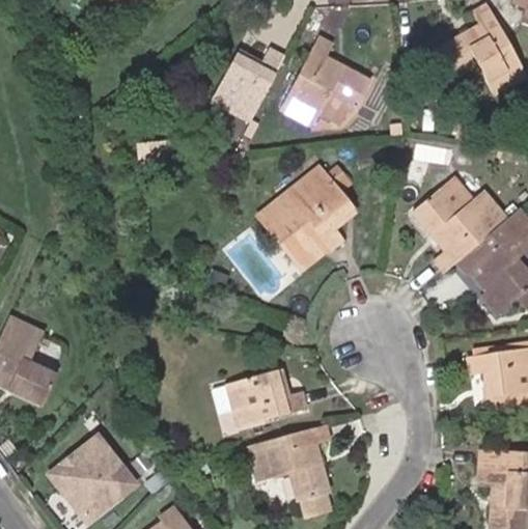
[(495,91),(527,74),(527,71),(489,2),(474,10),(481,24),(437,48),(452,76),(478,62),(495,91)]
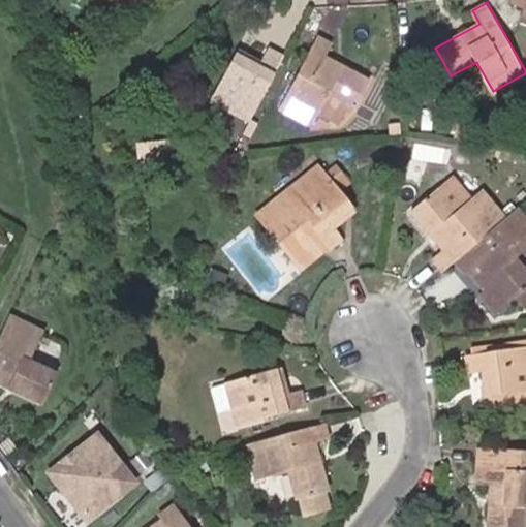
[(342,122),(351,104),(356,106),(371,80),(327,55),(333,42),(319,35),(281,105),(314,123),(321,110),(342,122)]
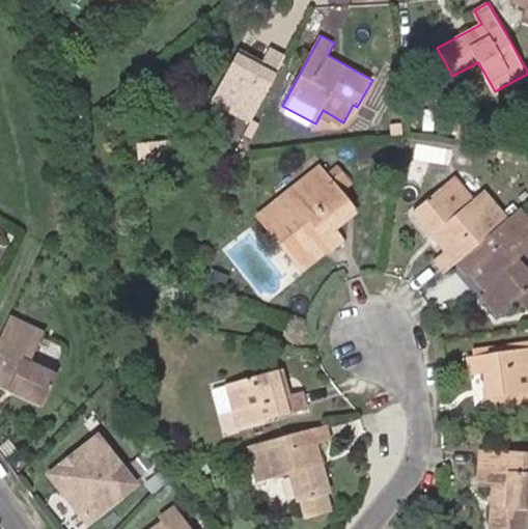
[(253,117),(286,55),(272,47),(261,65),(238,53),(214,96),(253,117)]
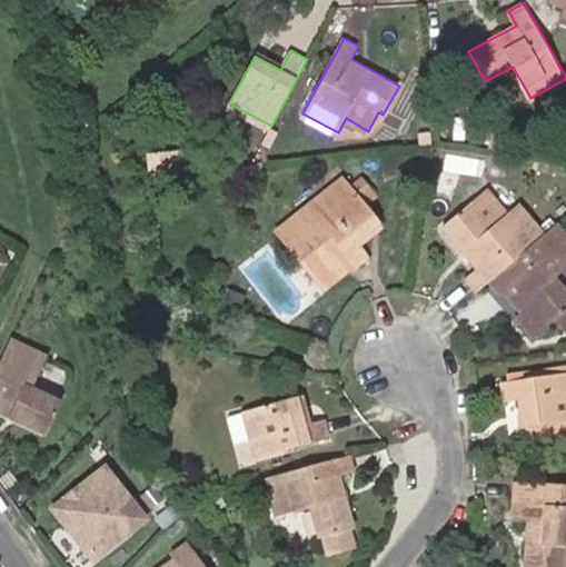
[(345,254),(355,267),(371,254),(361,240),(384,222),(346,177),(278,231),(315,278),(345,254)]
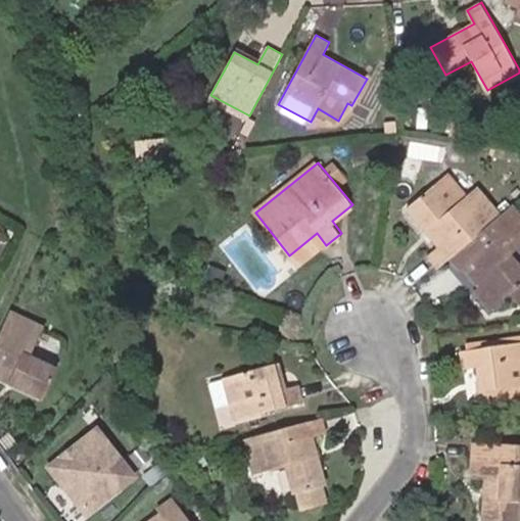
[(440,266),(453,255),(501,214),(476,185),(452,207),(433,186),(409,206),(439,243),(429,253),(440,266)]
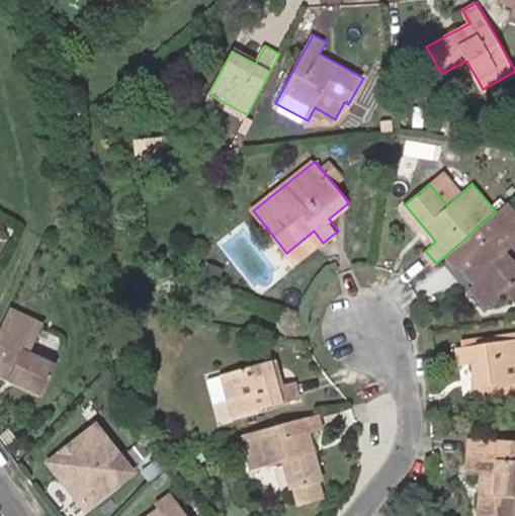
[(496,211),(448,253),(457,264),(464,259),(480,276),(474,282),(470,284),(487,305),(509,286),(514,292),(514,261),(507,251),(514,244),(514,210),(507,202),(496,211)]
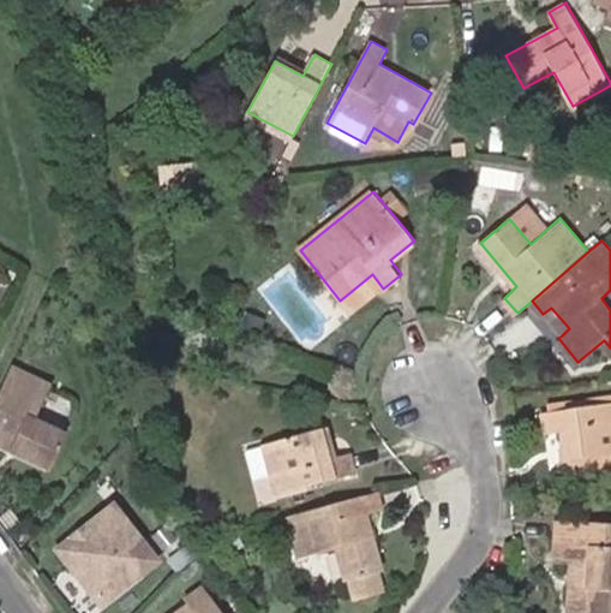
[(372,274),(340,301),(351,314),(383,289),(372,274)]
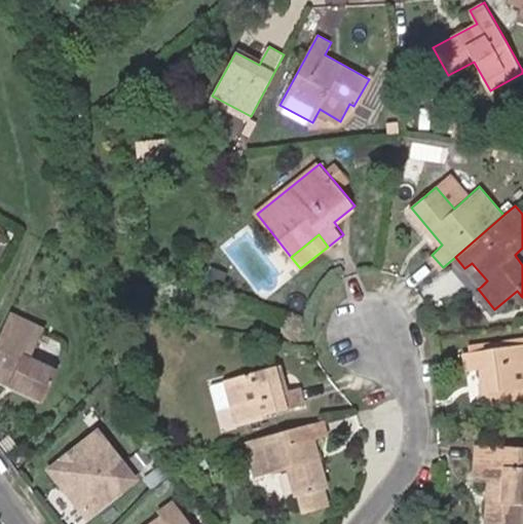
[(481,287),(487,281),(472,263),(464,268),(481,287)]
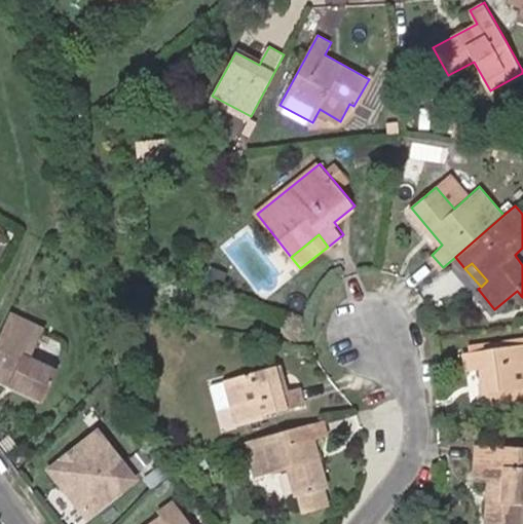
[(43,329),(10,312),(0,333),(0,378),(44,400),(58,371),(30,358),(43,329)]
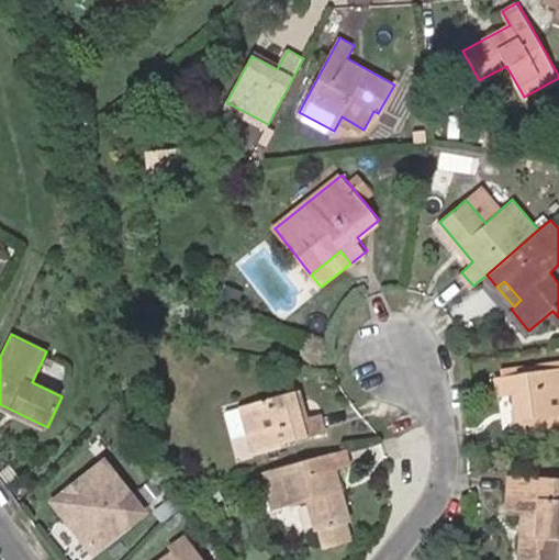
[(518,420),(558,413),(558,367),(498,377),(500,394),(515,392),(518,420)]
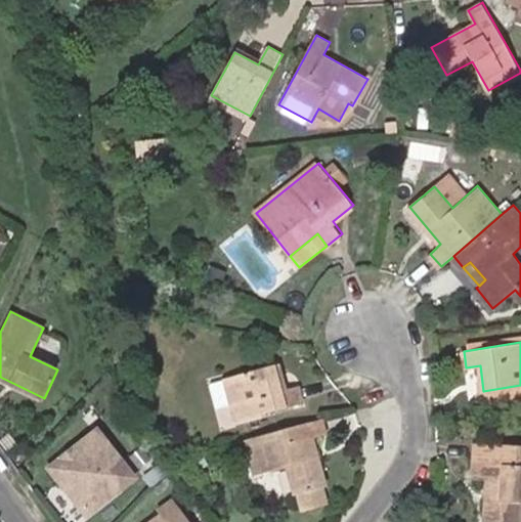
[(299,384),(285,388),(278,363),(226,377),(236,419),(303,401),(299,384)]
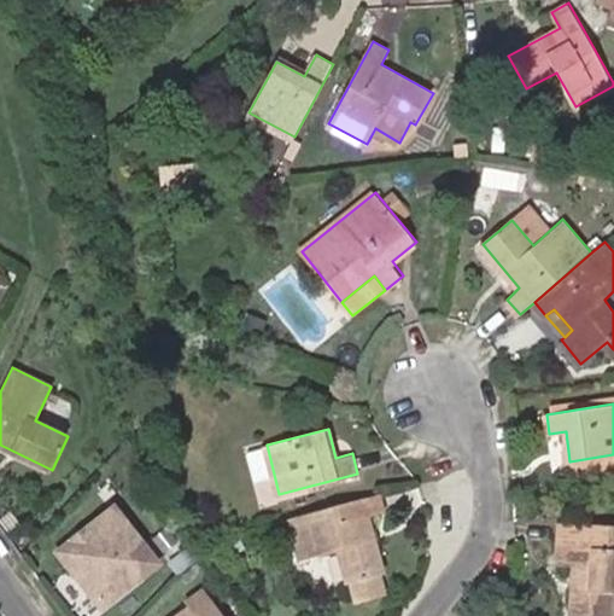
[(370,574),(381,571),(384,571),(368,515),(386,510),(381,492),(291,516),(303,561),(343,550),(350,580),(354,579),(358,600),(376,596),(370,574)]
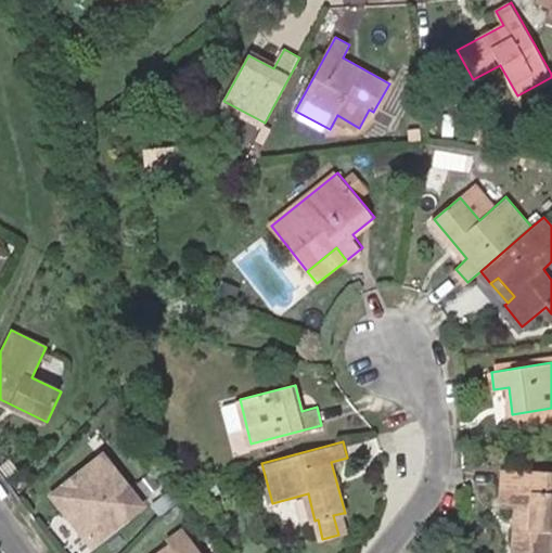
[(53,494),(93,544),(143,504),(103,454),(79,474),(78,479),(72,485),(66,484),(53,494)]
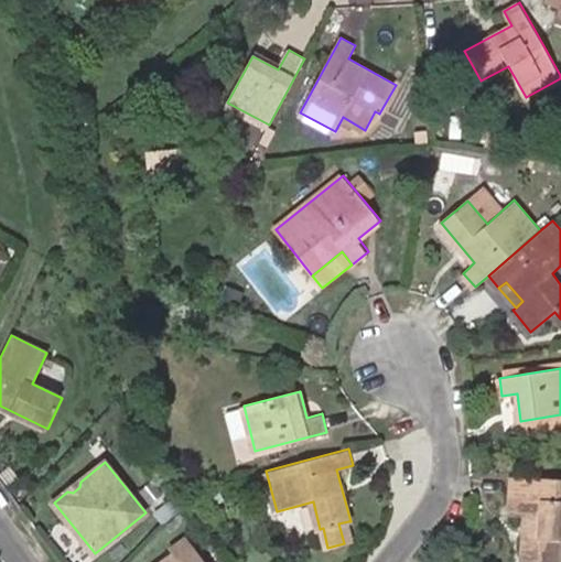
[(560,478),(513,475),(509,514),(526,515),(521,561),(560,561),(560,478)]
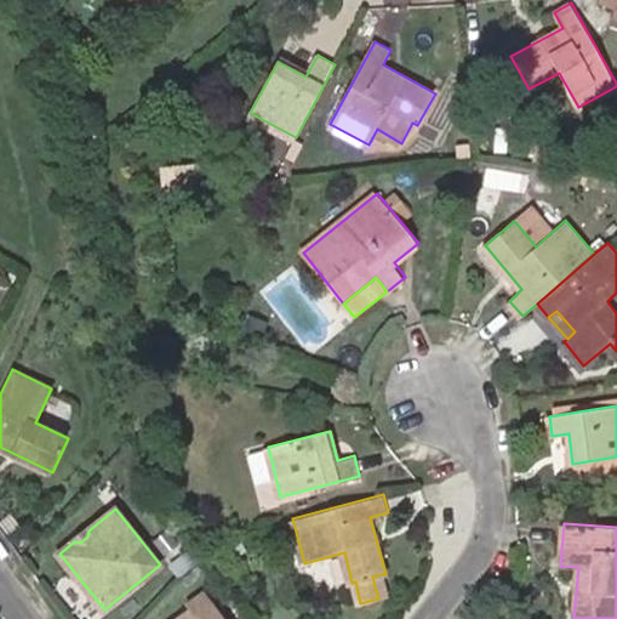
[(89,531),(74,541),(80,543),(87,537),(89,531)]
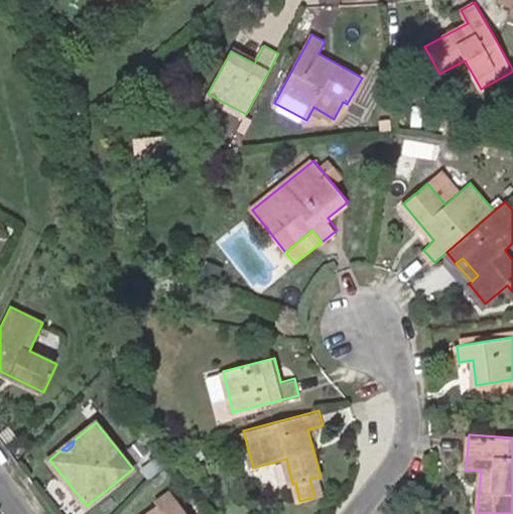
[(309,479),(314,497),(323,495),(318,477),(309,479)]
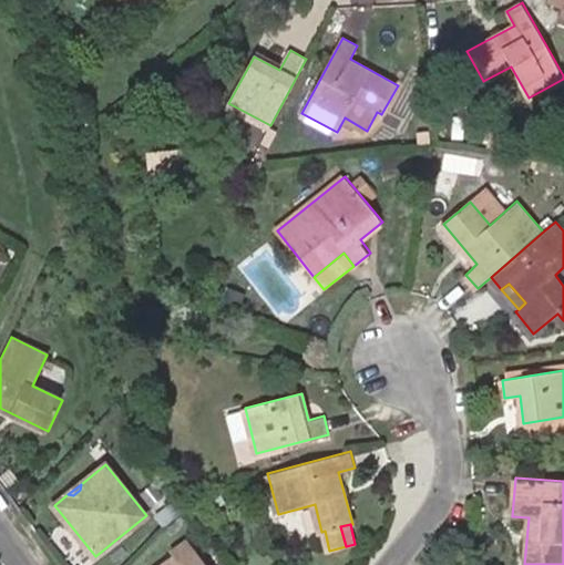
[(203,564),(196,555),(182,564),(181,564),(176,558),(166,564),(203,564)]
